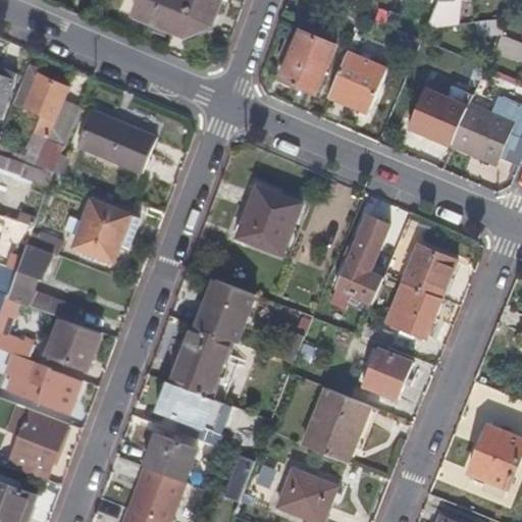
[(141,0),(136,13),(188,35),(214,23),(223,0),(141,0)]
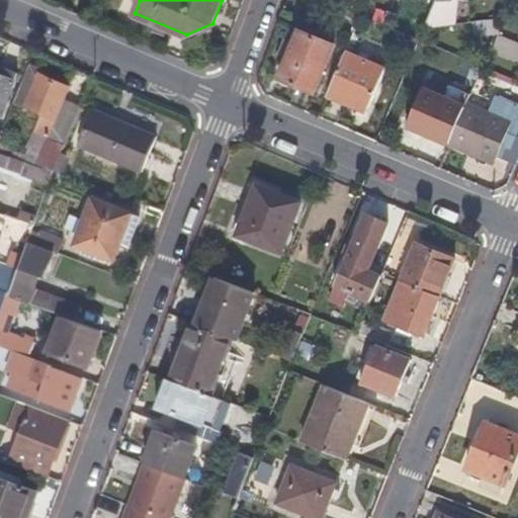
[(488,19),(475,20),(478,36),(502,33),(500,17),(499,2),(486,3),(488,19)]
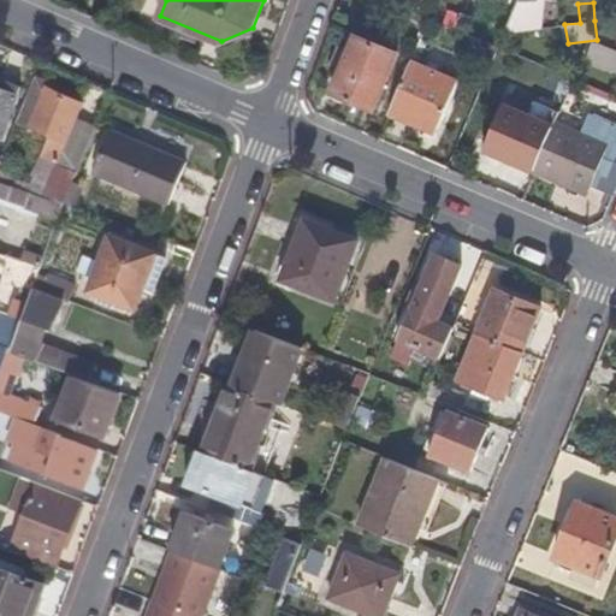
[(402,52),(357,34),(333,90),(378,108),(402,52)]
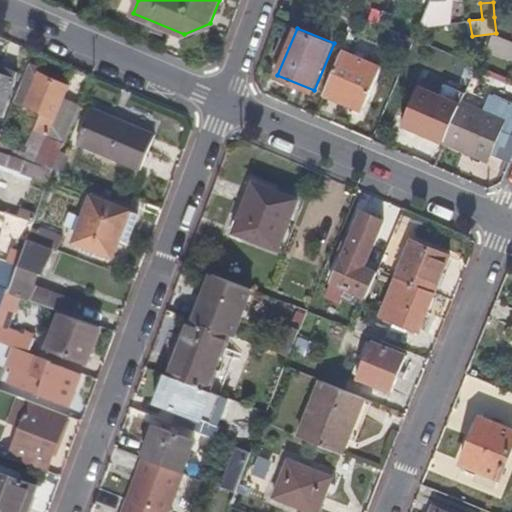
[(417,37),(402,31),(398,41),(413,47),(417,37)]
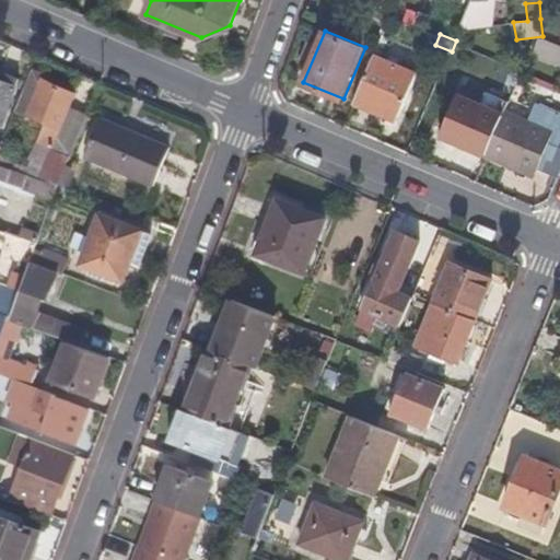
[(559,43),(543,36),(533,53),(559,63),(559,43)]
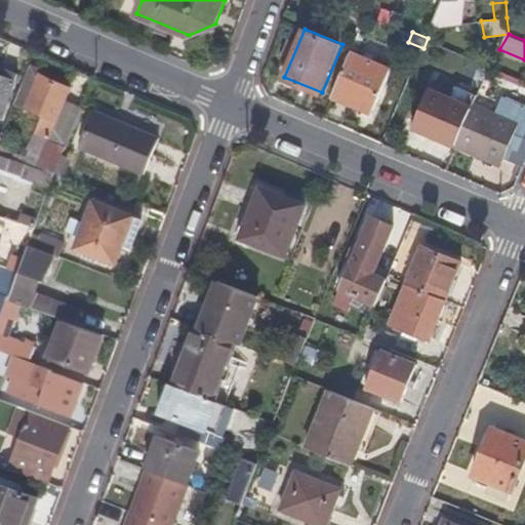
[(394,68),(353,50),(333,95),(373,114),(394,68)]
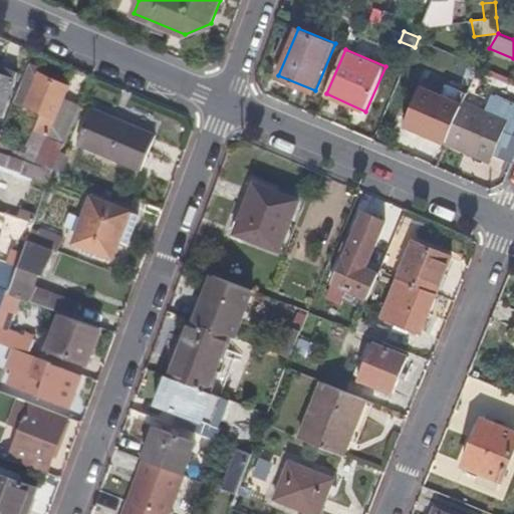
[(28,63),(25,69),(68,88),(71,83),(28,63)]
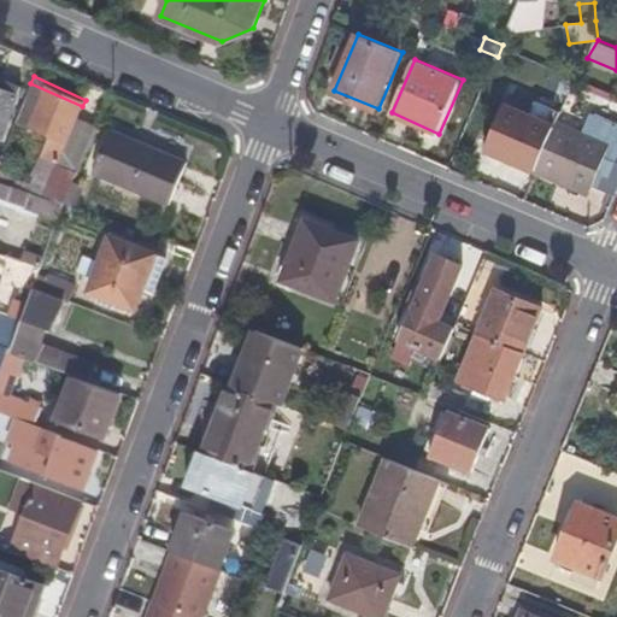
[(0,139),(3,140),(19,87),(0,80),(0,139)]
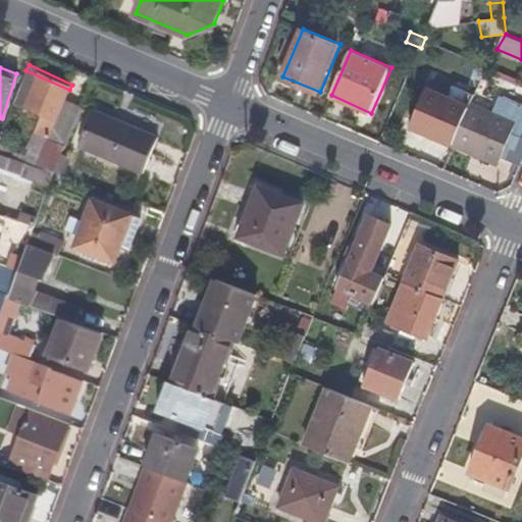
[(69,90),(25,70),(12,103),(57,121),(49,141),(64,147),(81,108),(65,102),(69,90)]
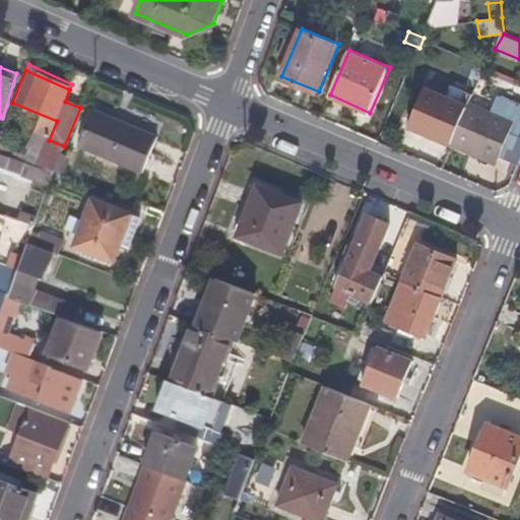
[(469,104),(428,85),(410,125),(452,143),(469,104)]
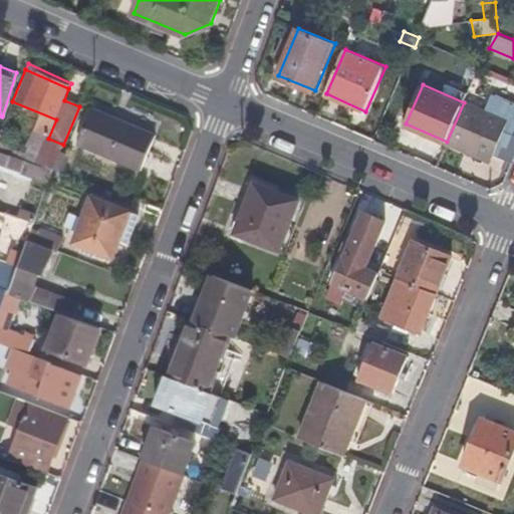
[(465,100),(464,102),(447,142),(447,143),(467,151),(469,146),(494,157),(510,120),(465,100)]
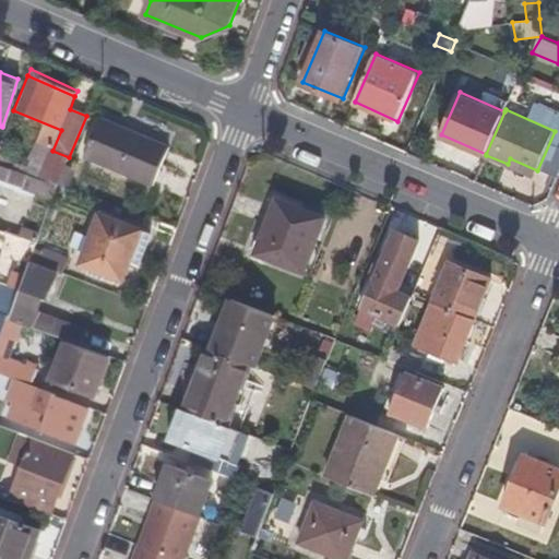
[(167,150),(99,120),(83,157),(152,187),(167,150)]
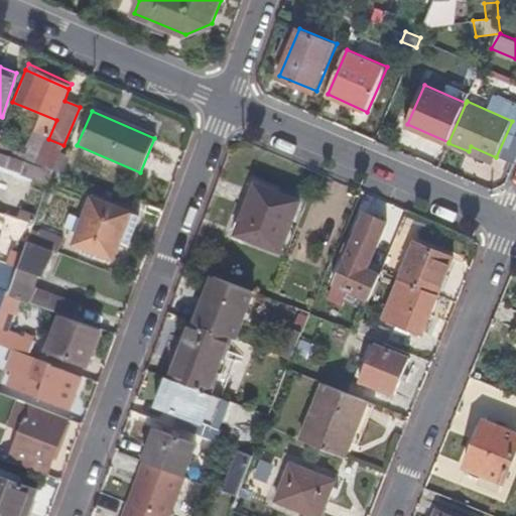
[(471,146),(469,151),(494,162),(496,157),(471,146)]
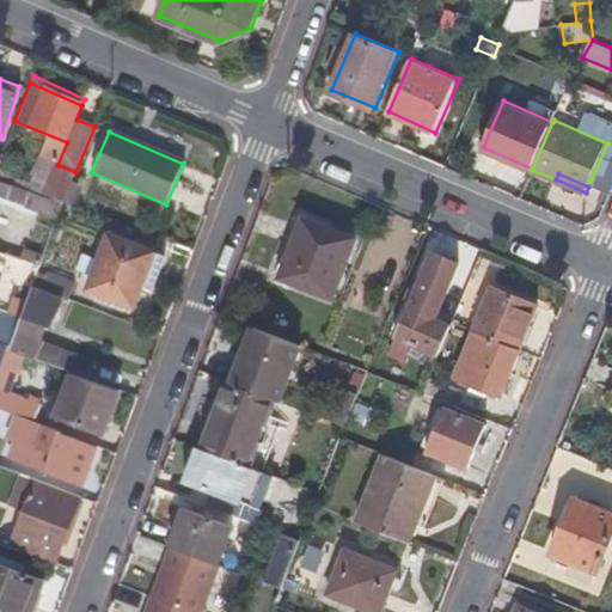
[(0,199),(56,220),(61,204),(0,182),(0,199)]
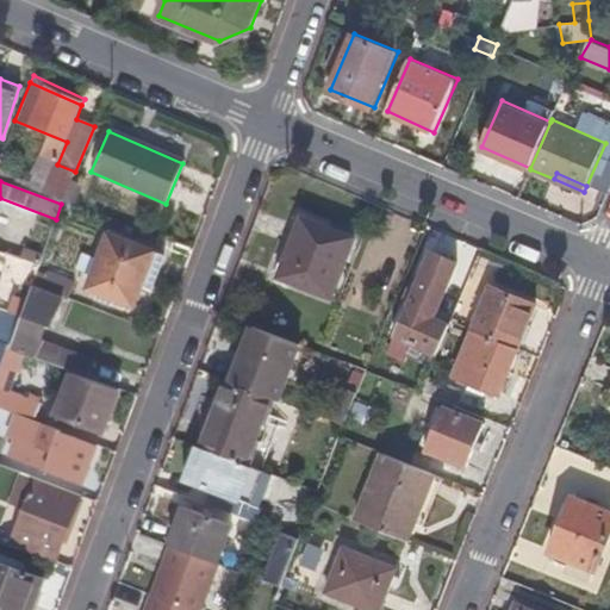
[(294,207),(292,215),(300,218),(328,229),(331,222),(294,207)]
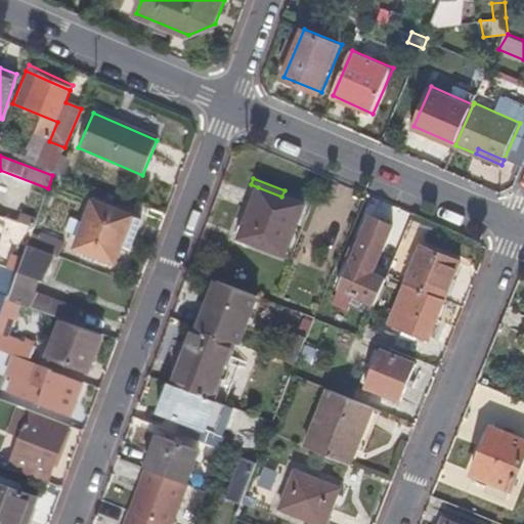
[(258,187),(251,184),(238,216),(246,219),(258,187)]
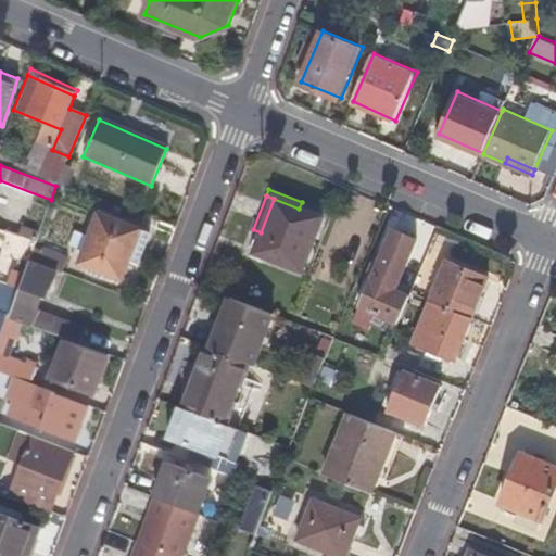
[(274,199),(261,232),(252,254),(301,273),(321,217),(299,209),(274,199)]
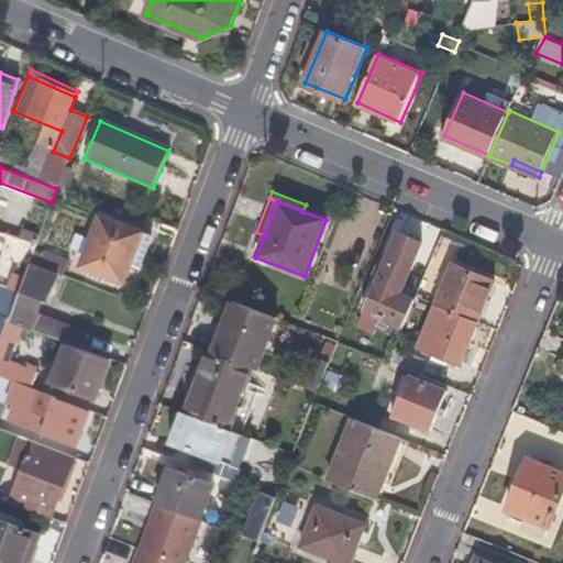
[(142,233),(98,217),(79,267),(122,284),(130,265),(142,233)]
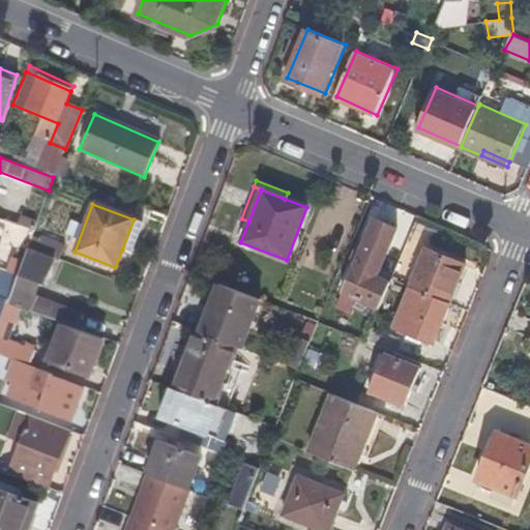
[(37,223),(21,215),(17,226),(33,232),(37,223)]
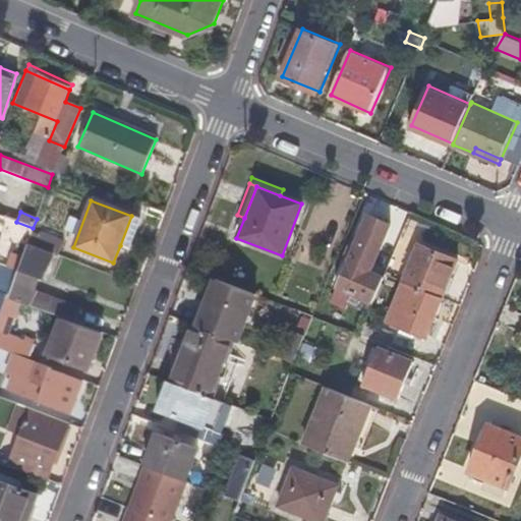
[(140,220),(131,216),(120,245),(129,248),(140,220)]
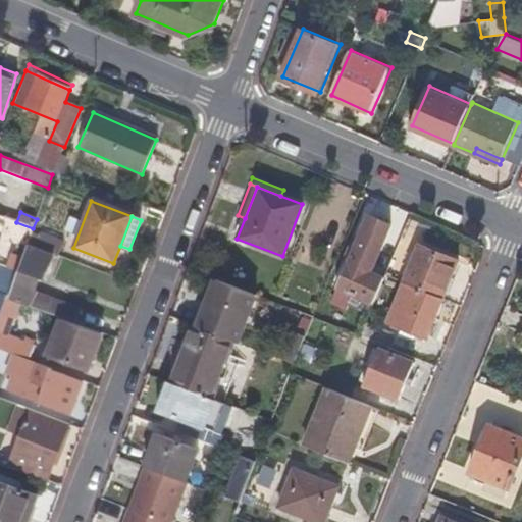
[(392,227),(366,216),(330,302),(354,312),(354,311),(367,317),(383,277),(372,272),(392,227)]
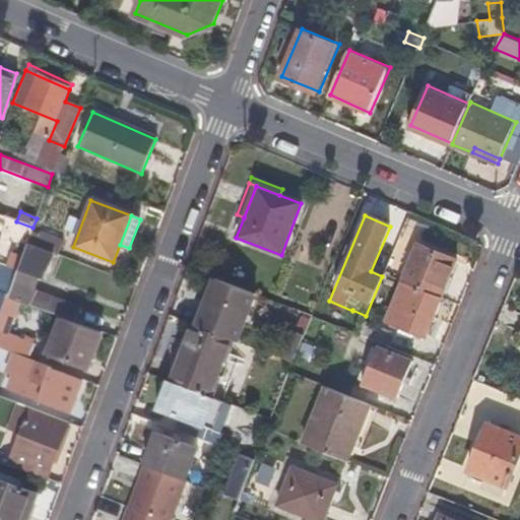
[(38,235),(31,233),(27,244),(53,254),(58,255),(63,242),(40,232),(38,235)]
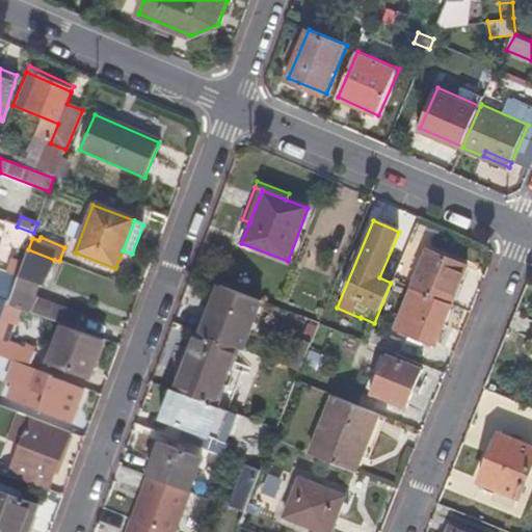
[(54,260),(28,249),(19,275),(18,277),(7,306),(61,325),(77,330),(82,315),(33,297),(38,284),(44,287),(54,260)]
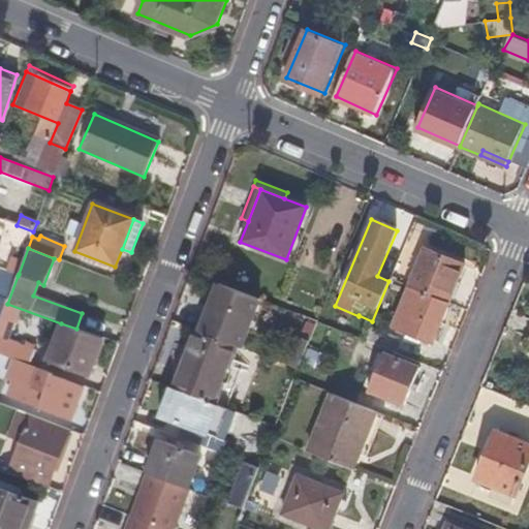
[(463,266),(424,250),(408,287),(448,304),(463,266)]
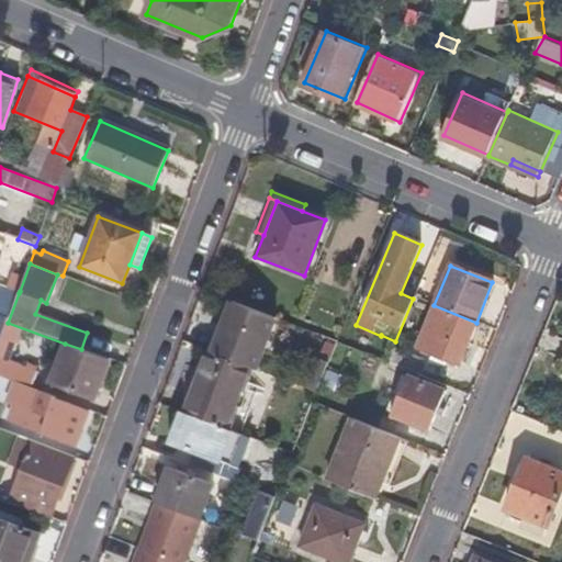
[(19,293),(3,287),(0,296),(0,345),(8,323),(19,293)]
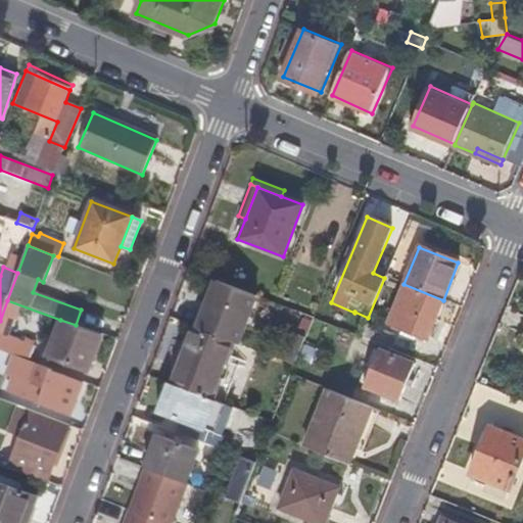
[(200,317),(210,320),(205,332),(235,343),(239,344),(256,297),(215,281),(200,317)]
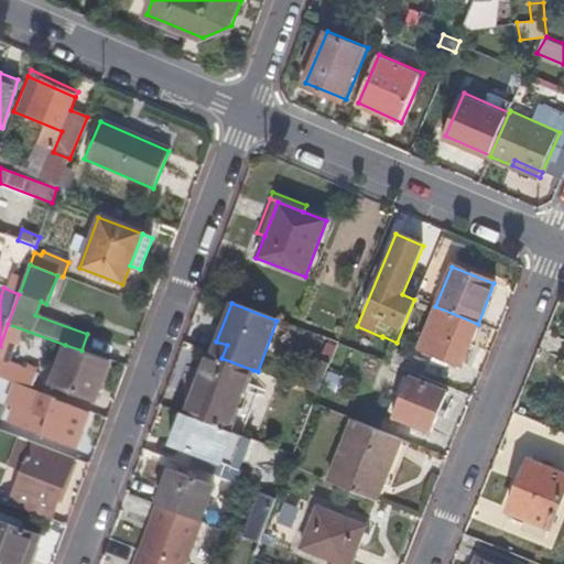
[(478,324),(435,306),(419,349),(461,366),(478,324)]
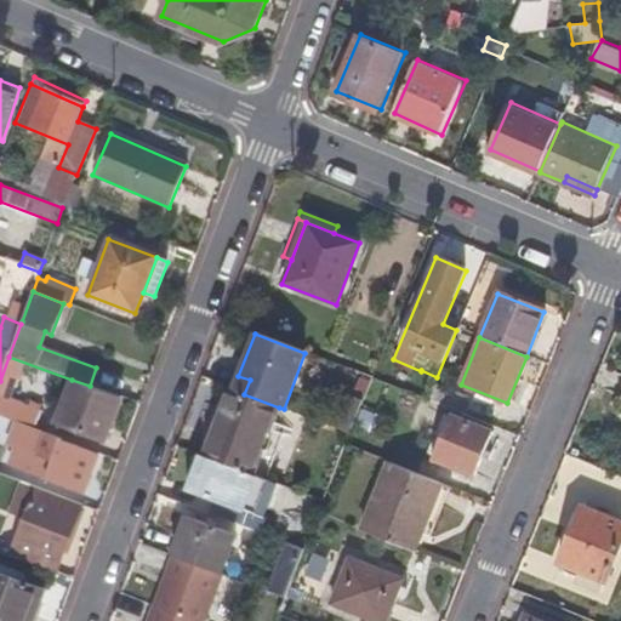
[(366,376),(354,371),(348,386),(360,391),(366,376)]
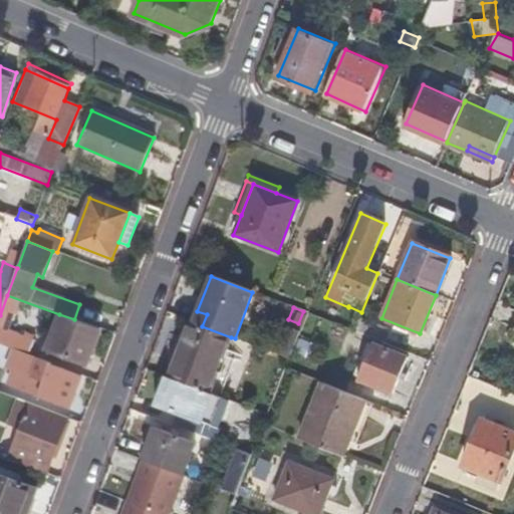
[(207,314),(197,311),(193,322),(202,326),(207,314)]
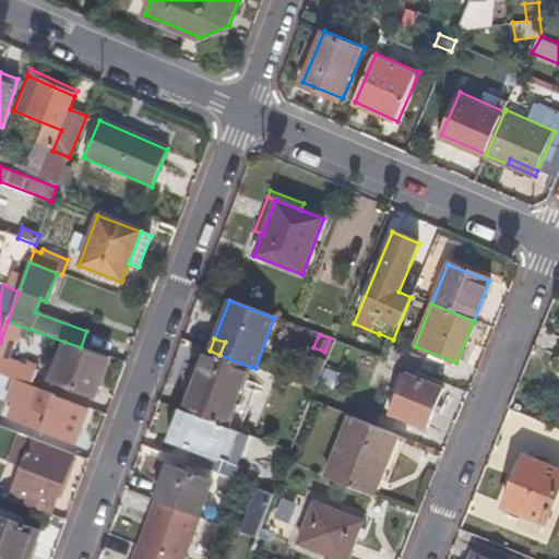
[(81,347),(64,342),(49,382),(93,401),(109,358),(81,347)]
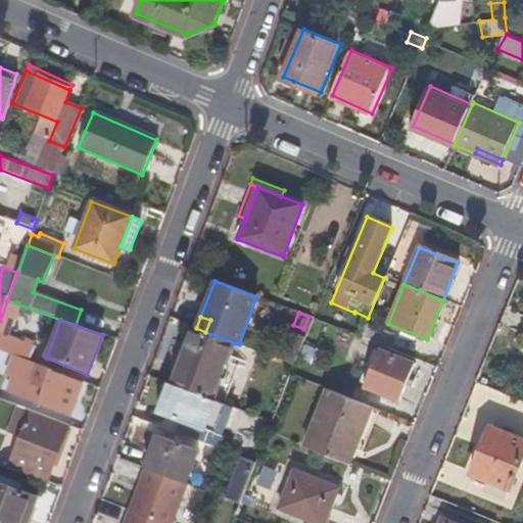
[(0,322),(0,350),(12,355),(28,362),(35,346),(4,334),(7,326),(0,322)]
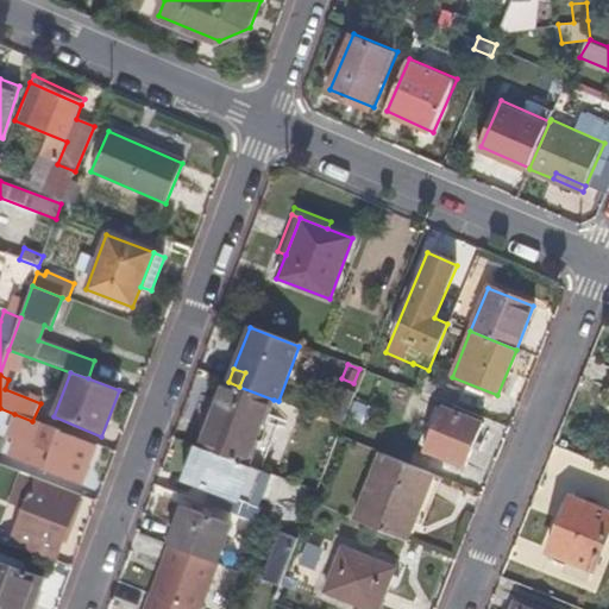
[(426,376),(419,393),(452,407),(458,390),(426,376)]
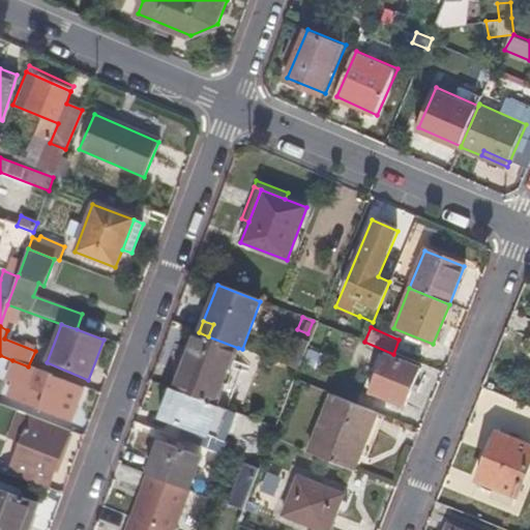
[(199,332),(195,331),(171,389),(216,407),(238,348),(208,336),(199,332)]
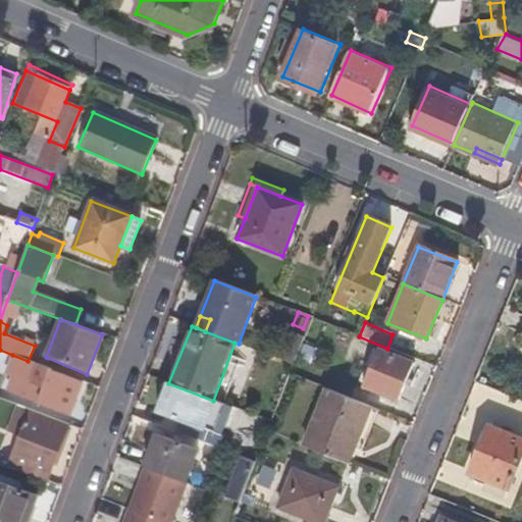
[(415,364),(377,349),(363,386),(400,402),(415,364)]
